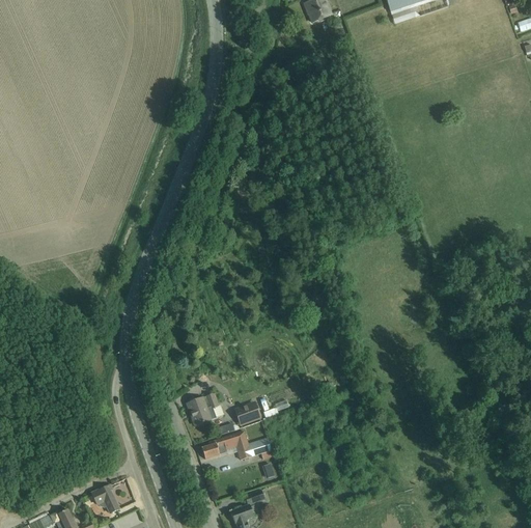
[(308,0),(305,2),(307,8),(308,8),(313,21),(319,18),(322,20),(326,18),(327,16),(332,12),(326,0),(308,0)]
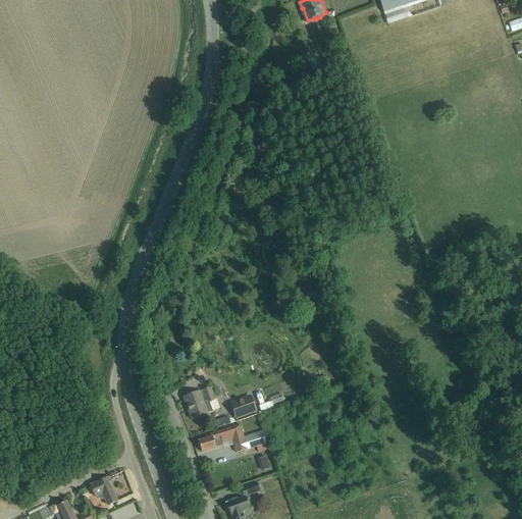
[(378,0),(383,13),(385,12),(388,23),(440,6),(438,0),(378,0)]
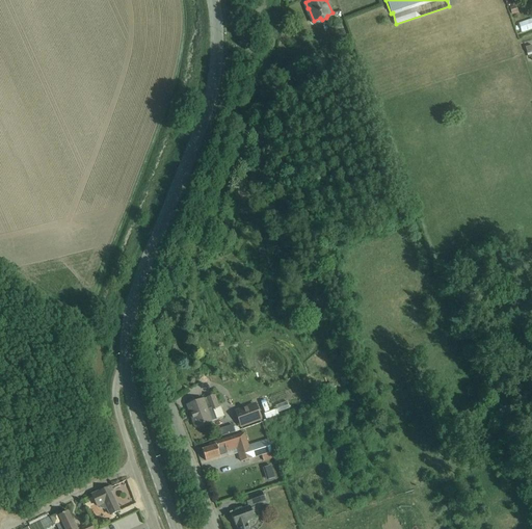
[(511,3),(514,10),(521,8),(519,1),(511,3)]
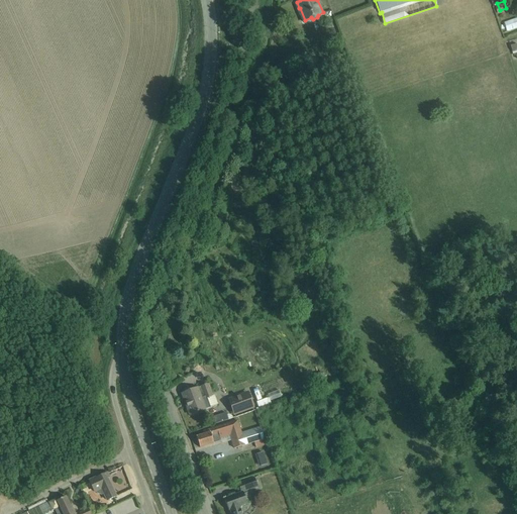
[(509,28),(516,24),(516,14),(505,18),(509,28)]
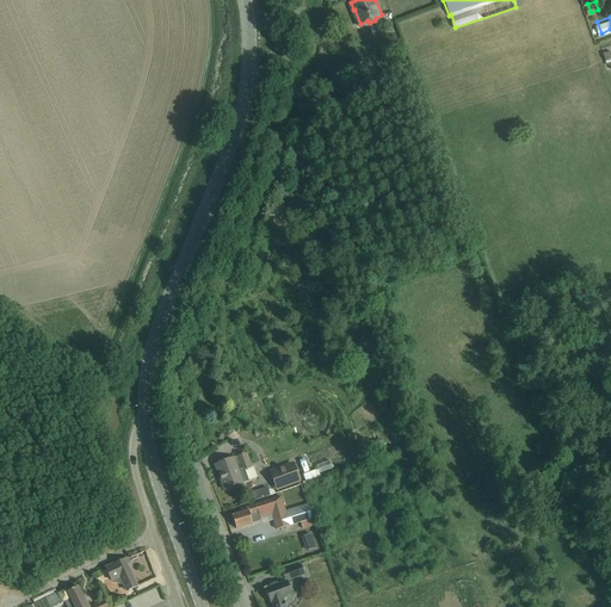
[(245,452),(215,463),(216,464),(224,487),(253,476),(257,474),(253,464),(250,465),(245,452)]
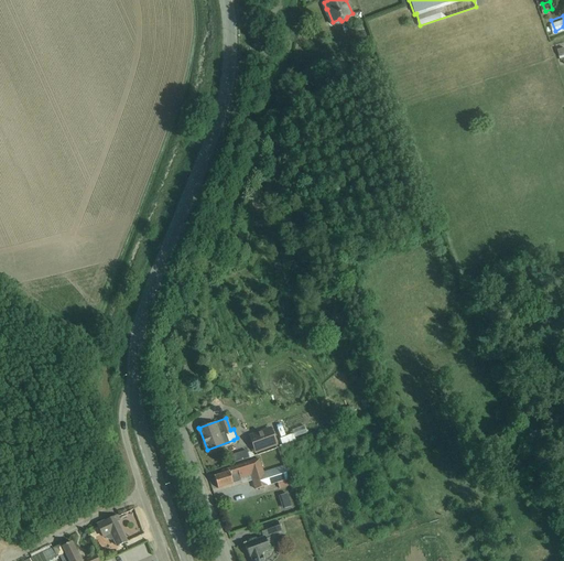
[(304,423),(292,428),(294,434),(306,430),(304,423)]
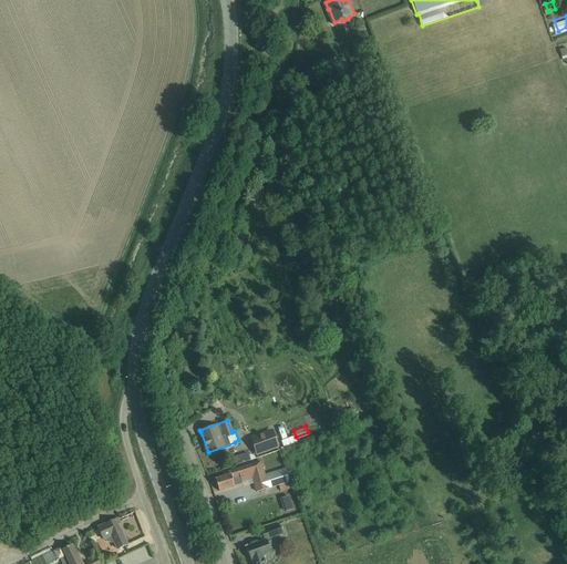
[(271,430),(268,431),(251,438),(257,452),(277,444),(271,430)]
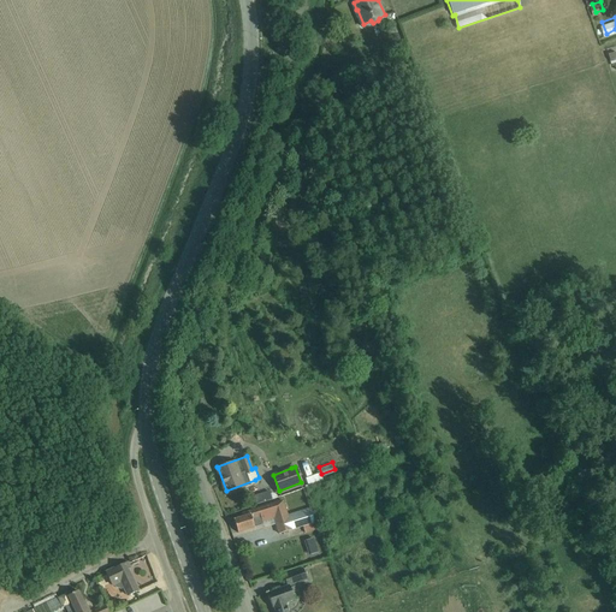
[(268,488),(250,494),(254,503),(272,497),(277,494),(277,492),(272,491),(270,492),(268,488)]
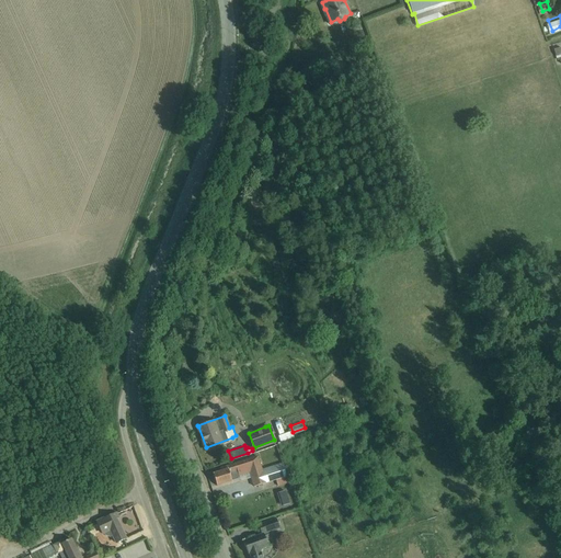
[(221,469),(213,471),(216,484),(240,476),(239,474),(250,470),(254,485),(265,480),(286,475),(283,462),(262,468),(258,455),(220,466),(221,469)]
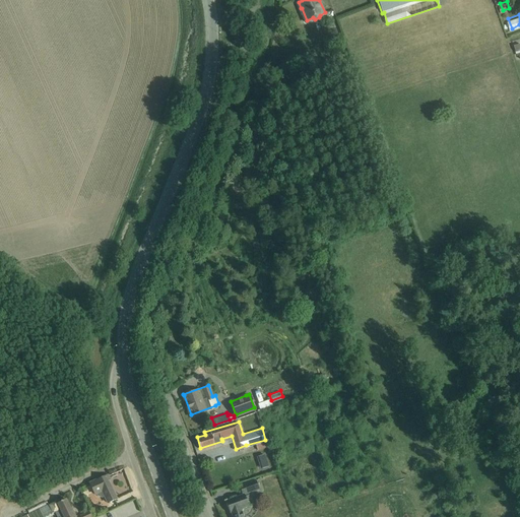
[(258,453),(261,465),(270,463),(266,450),(258,453)]
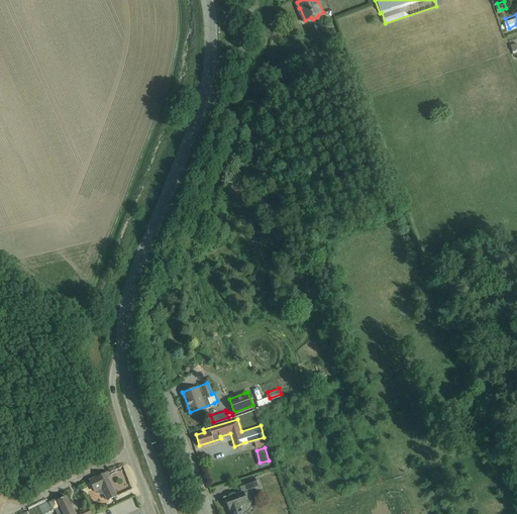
[(107,470),(88,478),(94,491),(96,490),(97,492),(101,493),(102,493),(105,499),(116,494),(109,477),(110,477),(108,472),(107,470)]
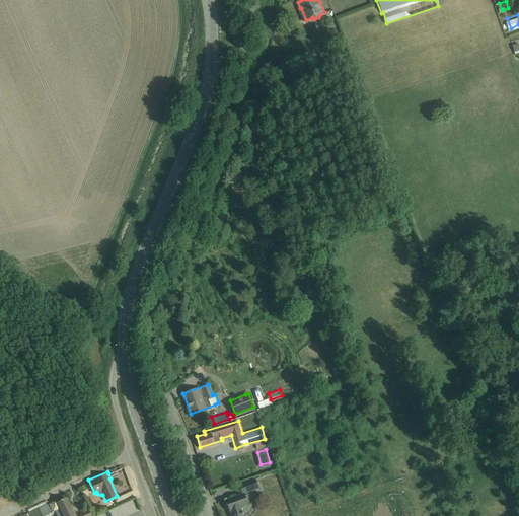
[(243,515),(240,507),(248,504),(244,492),(258,487),(254,477),(238,484),(241,493),(225,499),(229,510),(230,510),(232,515),(243,515)]
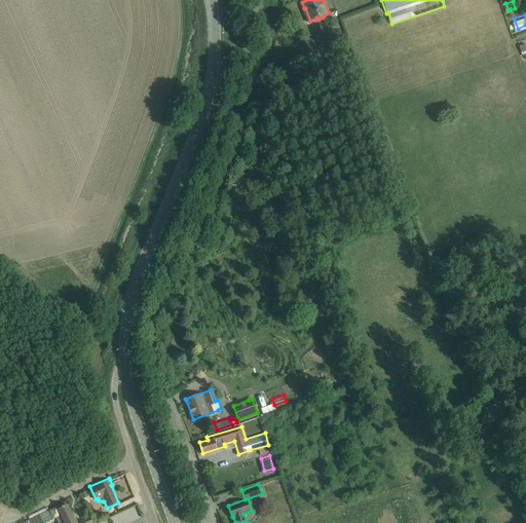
[(138,502),(121,508),(125,518),(141,513),(138,502)]
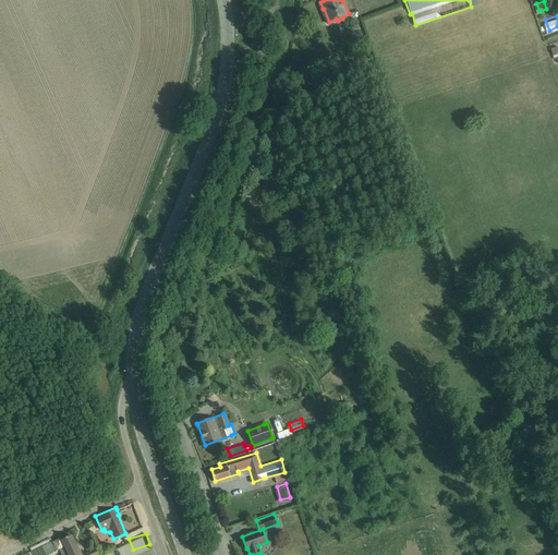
[(61,537),(32,551),(33,554),(47,554),(60,550),(62,554),(77,554),(81,554),(82,553),(77,543),(75,543),(72,535),(63,540),(61,537)]
